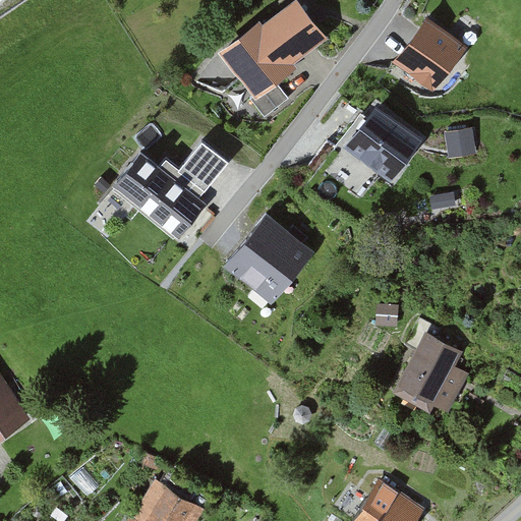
[(259,23),(220,54),(256,102),(278,85),(299,70),(294,64),(326,40),(296,2),(263,27),(259,23)]
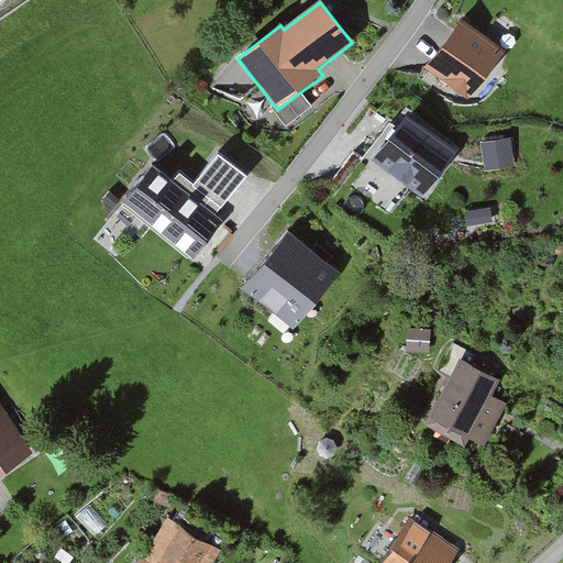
[(462,21),(426,68),(468,100),(505,53),(462,21)]
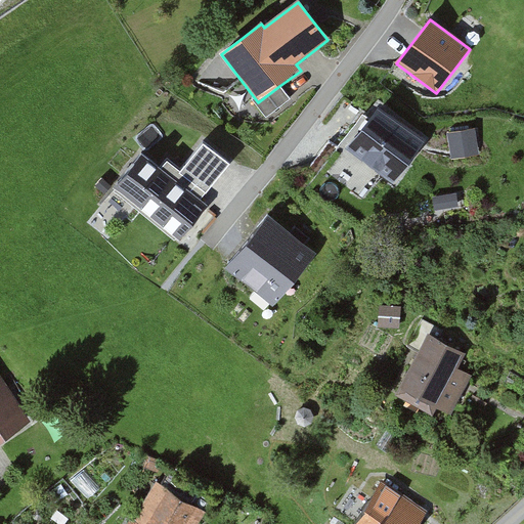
[(291,100),(279,86),(258,102),(255,105),(266,119),(291,100)]
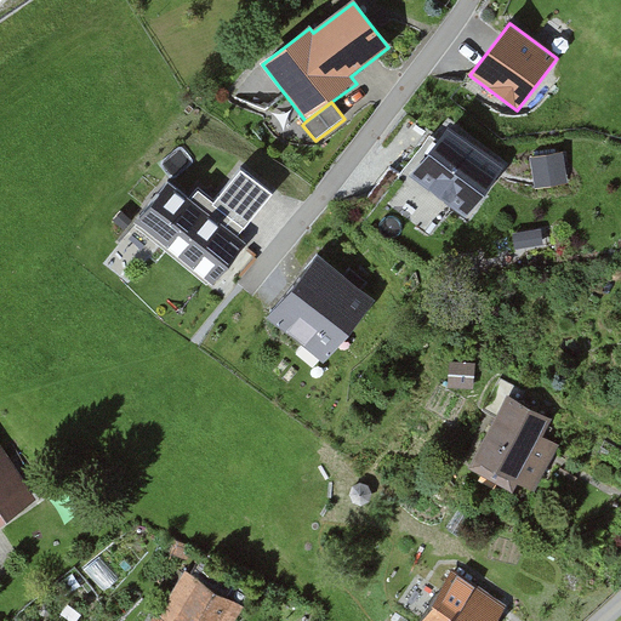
[(507,165),(451,125),(439,142),(414,177),(421,183),(468,217),(507,165)]
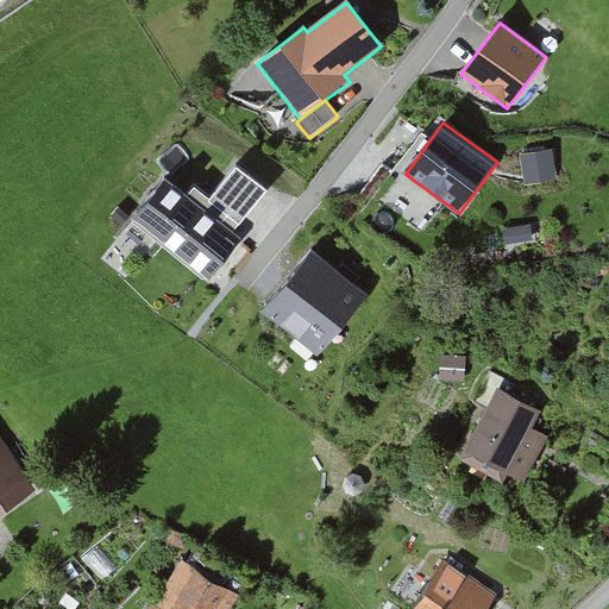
[(383,167),(363,194),(388,213),(413,180),(406,174),(431,139),(422,133),(393,173),(383,167)]
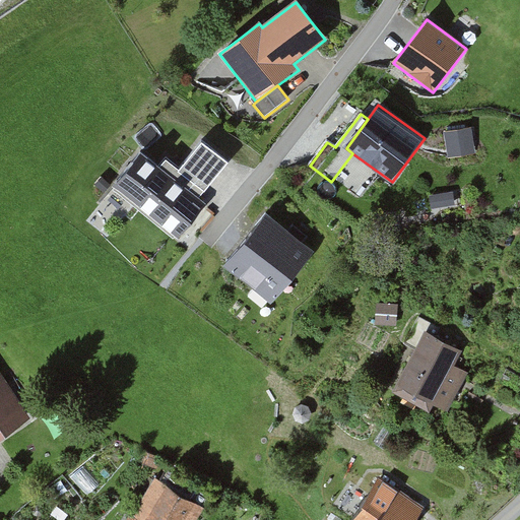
[(470,128),(444,133),(449,159),(475,154),(470,128)]
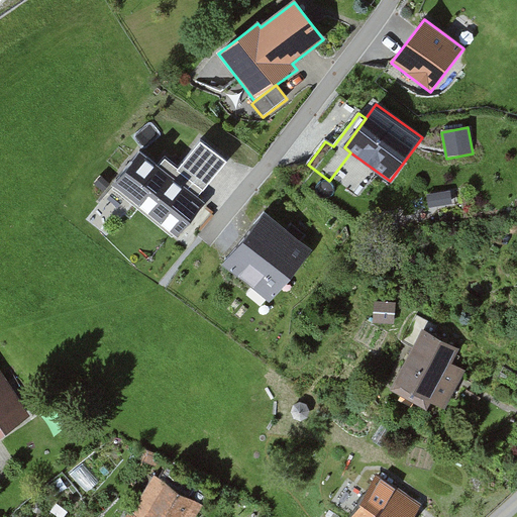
[(201,143),(179,170),(203,190),(225,163),(201,143)]
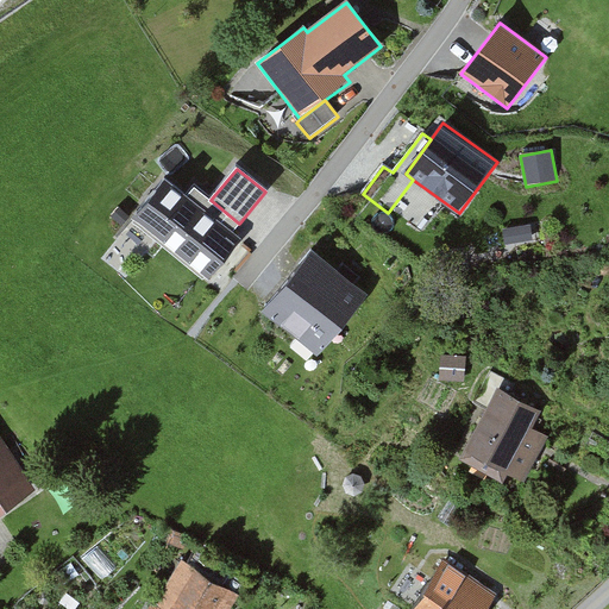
[(165,180),(132,220),(208,282),(243,240),(232,232),(239,224),(211,200),(194,188),(187,198),(165,180)]
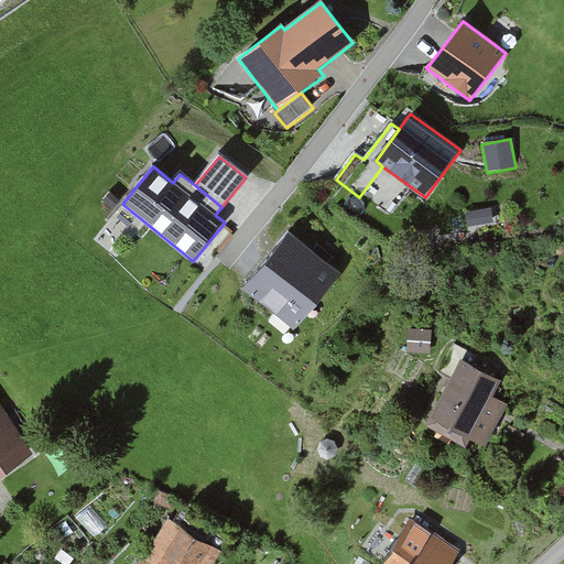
[(110,193),(102,202),(111,209),(119,202),(110,193)]
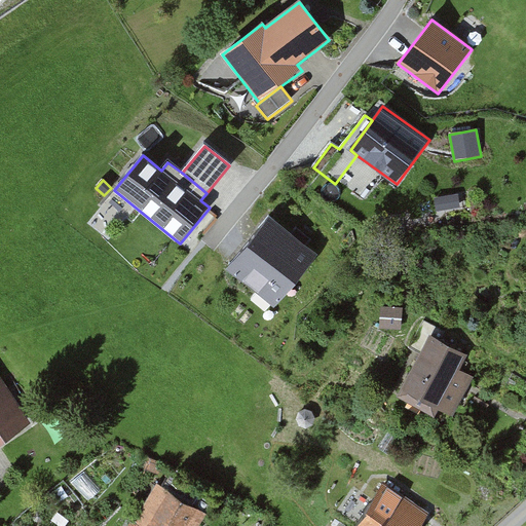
[(458,195),(434,199),(436,213),(461,208),(458,195)]
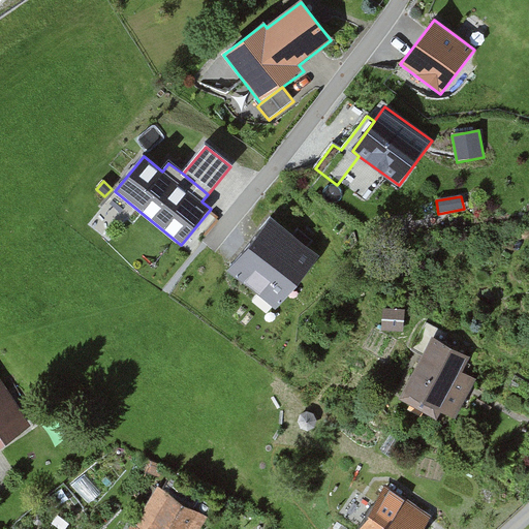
[(318,258),(271,220),(228,272),(276,311),(318,258)]
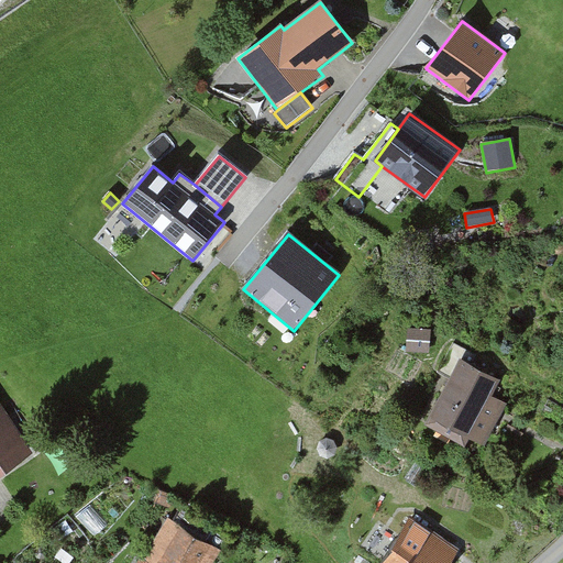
[(408,329),(407,353),(430,354),(431,330),(408,329)]
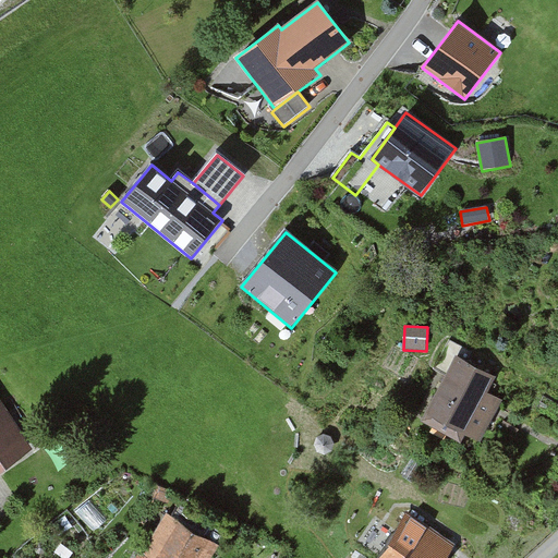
[(445,376),(421,422),(460,441),(463,435),(482,445),(504,402),(488,393),(496,378),(466,363),(473,352),(448,340),(433,370),(445,376)]
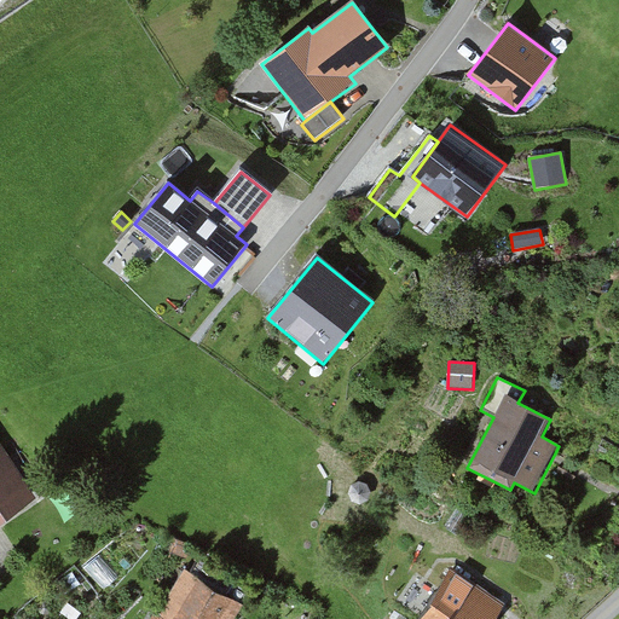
[(0,524),(36,502),(0,443),(0,524)]
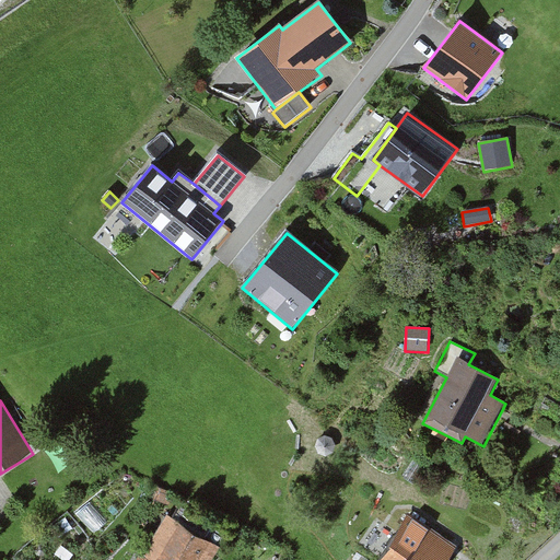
[(325,436),(318,440),(314,447),(317,455),(325,457),(334,453),(336,446),(333,439),(325,436)]
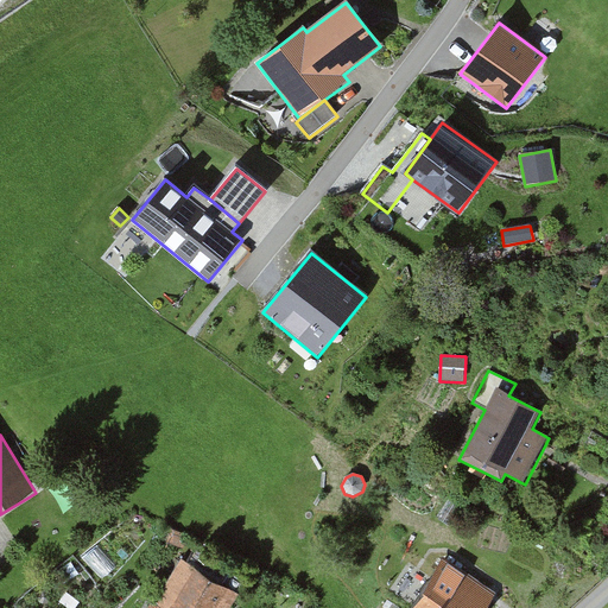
[(170,529),(165,542),(183,549),(188,536),(170,529)]
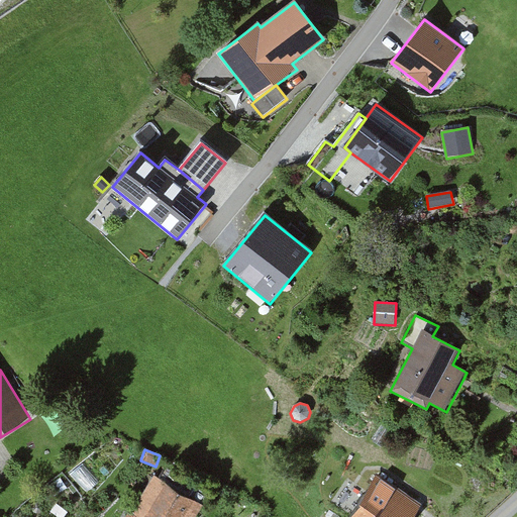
[(378,478),(349,516),(409,516),(417,506),(378,478)]
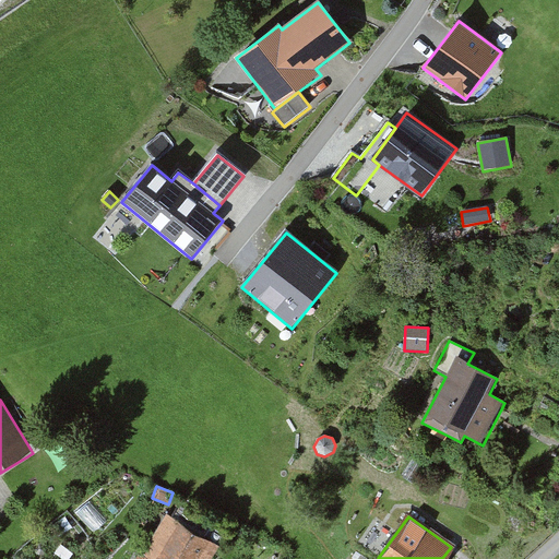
[(163,518),(140,558),(212,558),(218,548),(163,518)]
